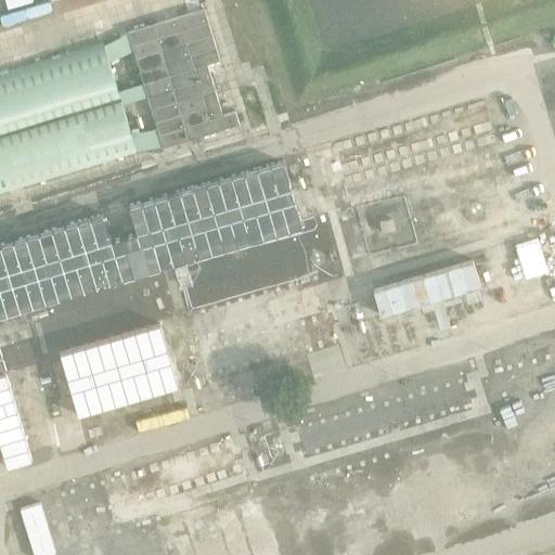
[(206,9),(128,33),(163,146),(241,124),(236,110),(223,114),(208,63),(221,60),(206,9)]
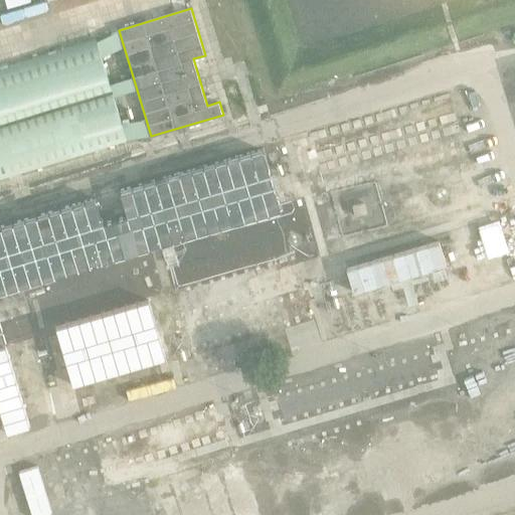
[(96,38),(0,67),(0,123),(111,90),(96,38)]
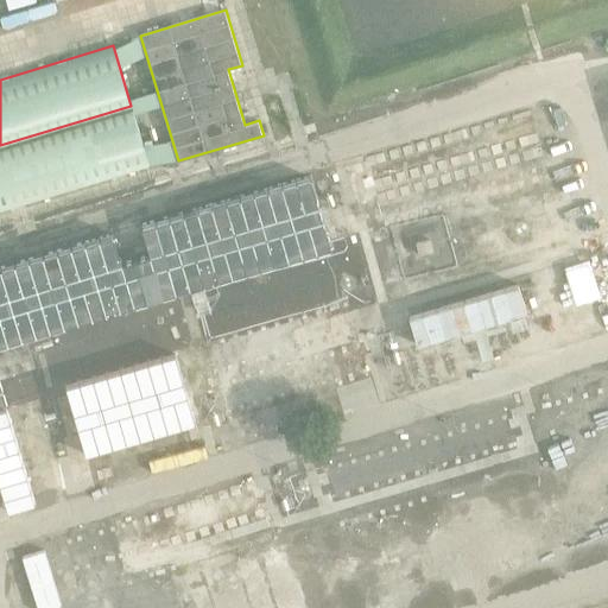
[(131,106),(0,145),(0,214),(150,168),(131,106)]
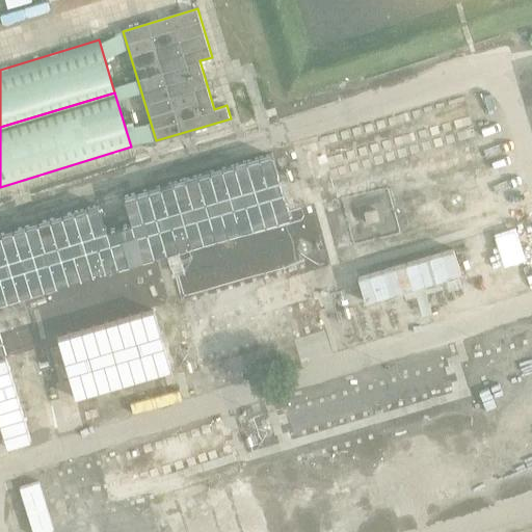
[(99,206),(0,235),(0,301),(291,215),(272,153),(126,196),(133,222),(106,231),(99,206)]
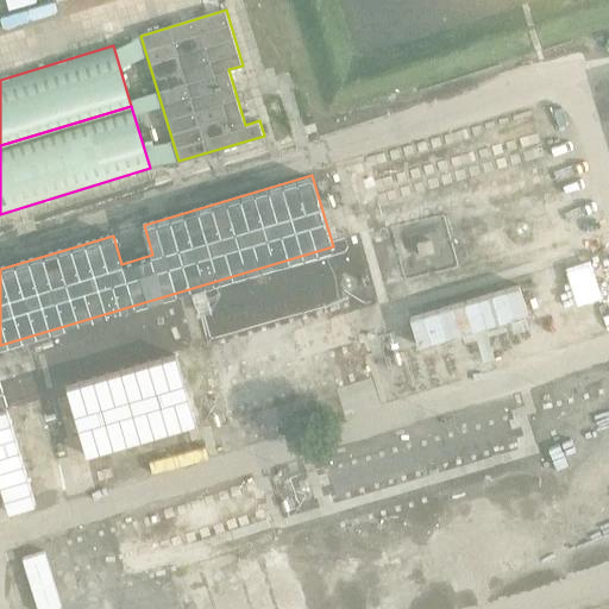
[(378,483),(516,447),(509,420),(371,454),(378,483)]
